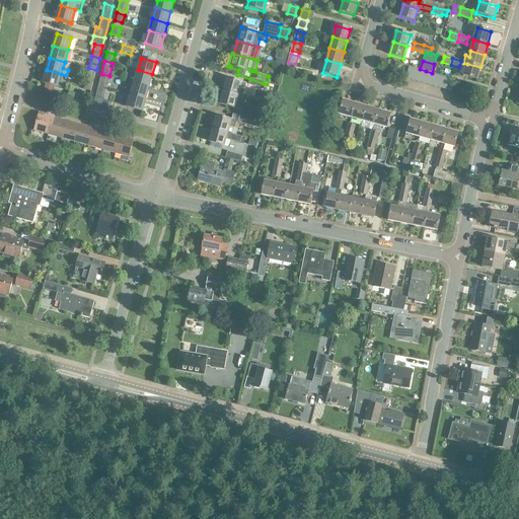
[(467,64),(463,76),(477,79),(480,67),(467,64)]
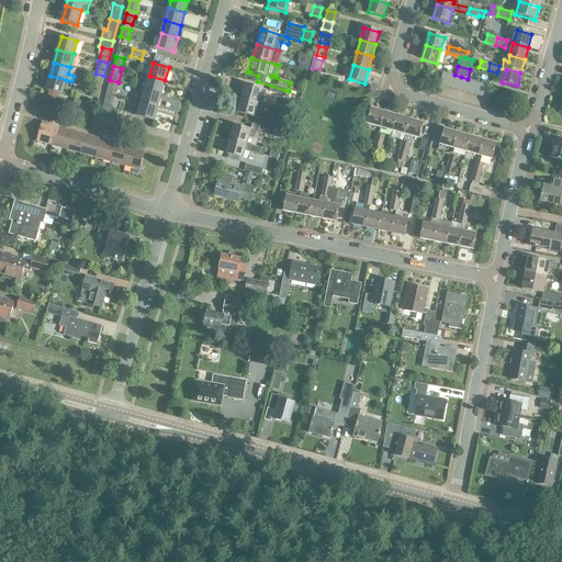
[(439,85),(445,87),(449,74),(442,71),(439,85)]
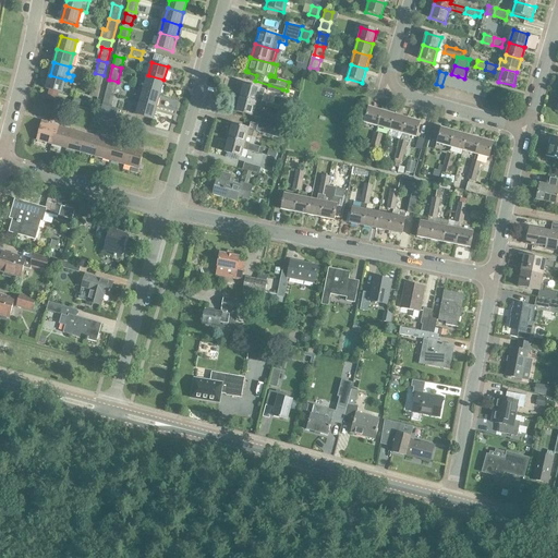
[(104,75),(95,73),(92,86),(100,88),(104,75)]
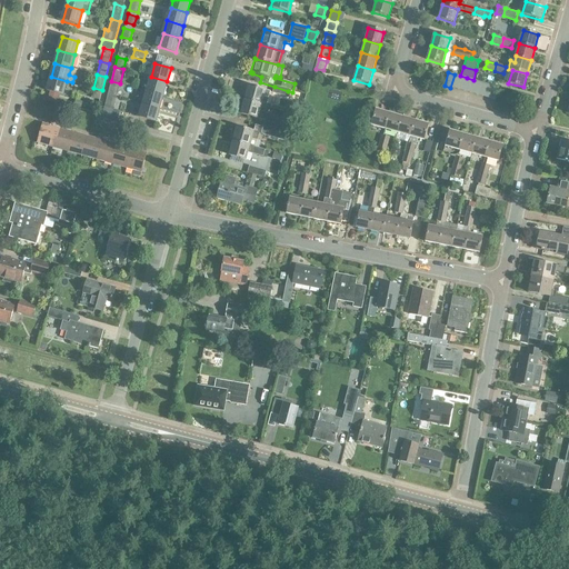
[(455,75),(450,88),(457,89),(460,76),(455,75)]
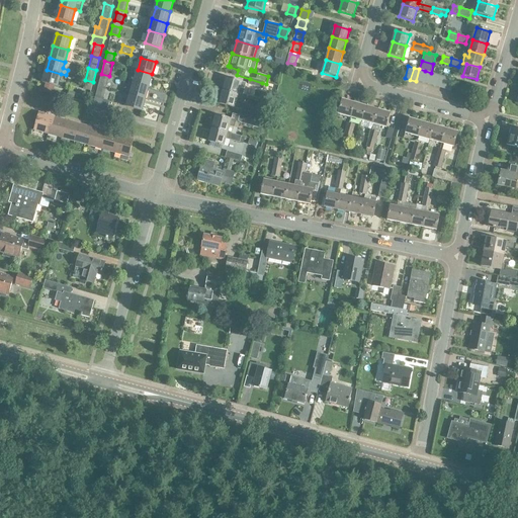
[(419,69),(416,81),(422,83),(425,71),(419,69)]
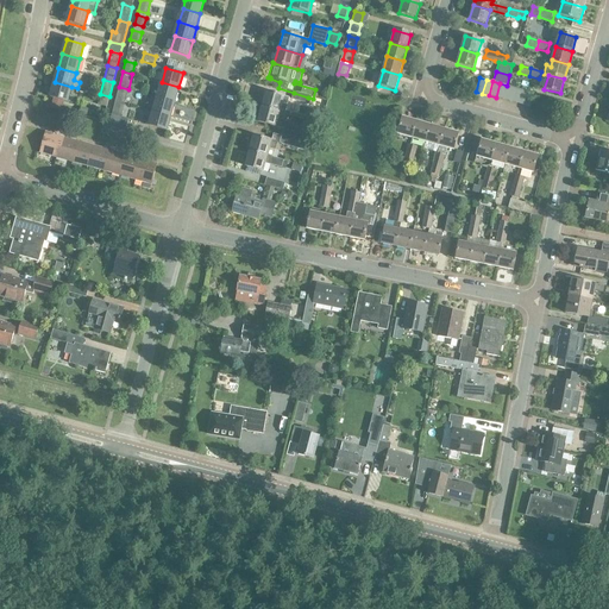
[(71,87),(55,82),(50,98),(68,102),(71,87)]
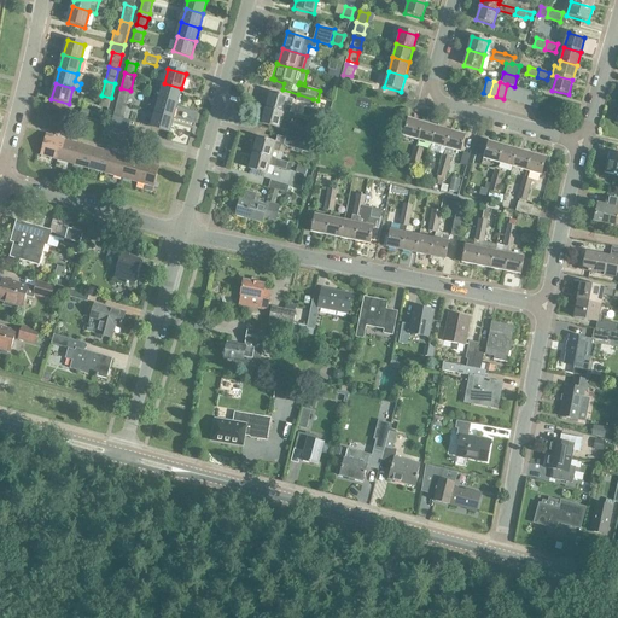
[(181,88),(164,83),(159,99),(178,104),(181,88)]
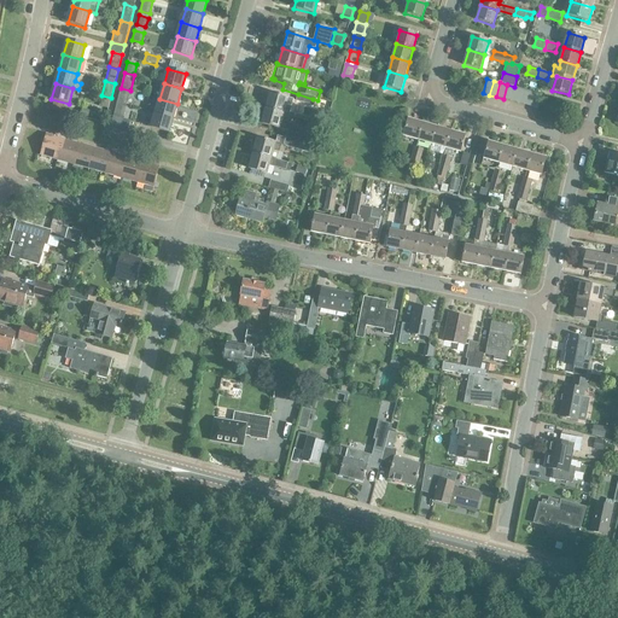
[(507,85),(503,99),(509,100),(514,87),(507,85)]
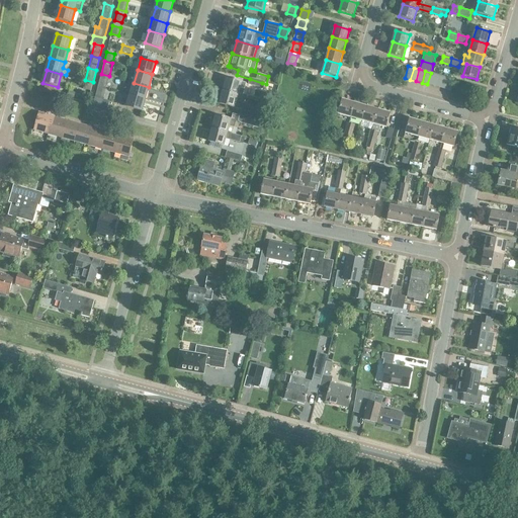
[(431,73),(427,84),(433,86),(436,74),(431,73)]
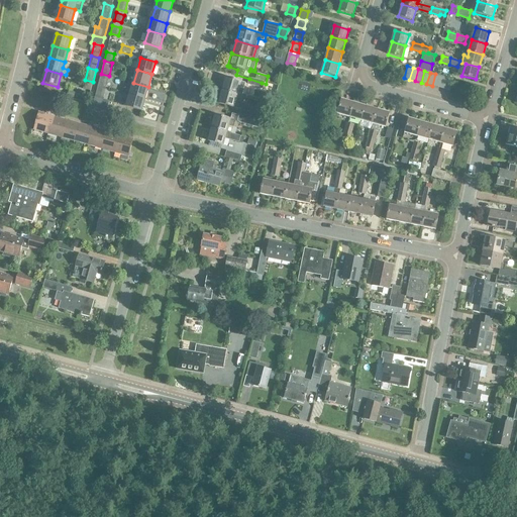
[(109,76),(101,74),(98,84),(106,86),(109,76)]
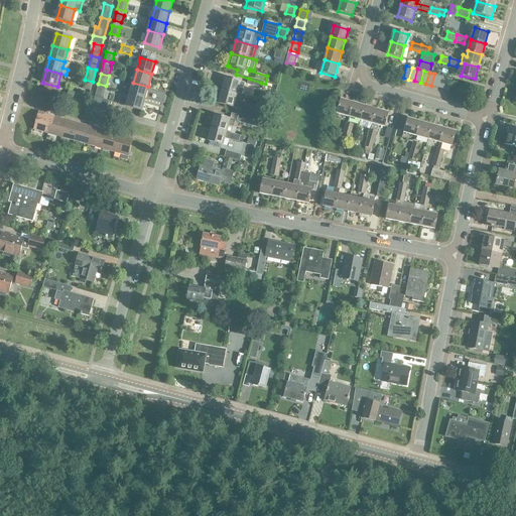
[(434,74),(431,86),(437,88),(440,76),(434,74)]
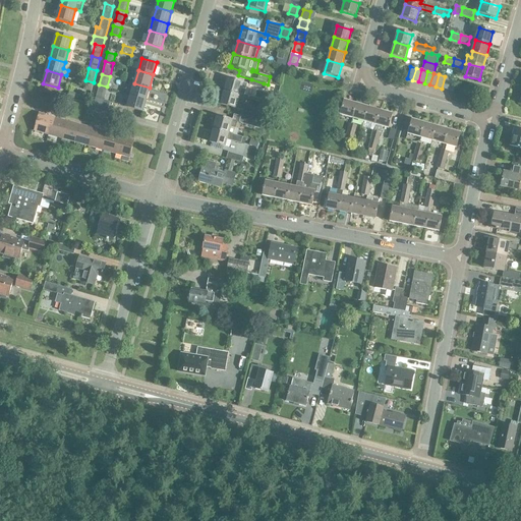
[(445,76),(442,89),(447,90),(451,77),(445,76)]
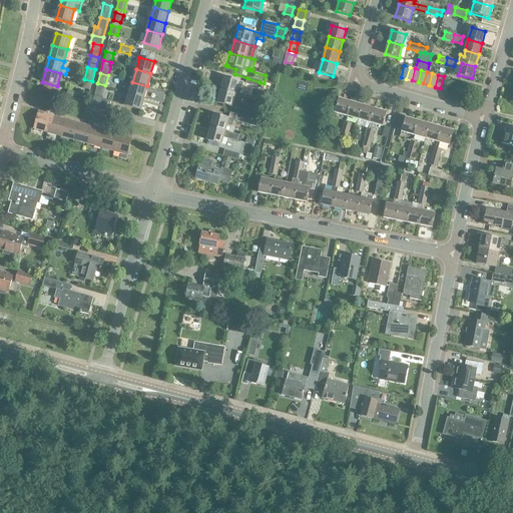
[(444,76),(440,88),(446,90),(449,81),(450,78),(444,76)]
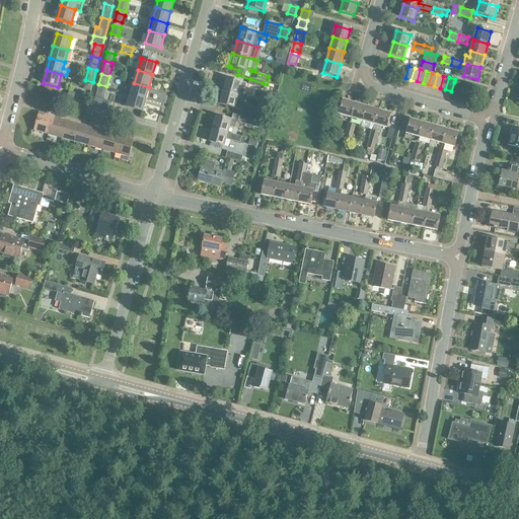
[(223,91),(238,95),(240,89),(245,90),(246,84),(226,79),(223,91)]
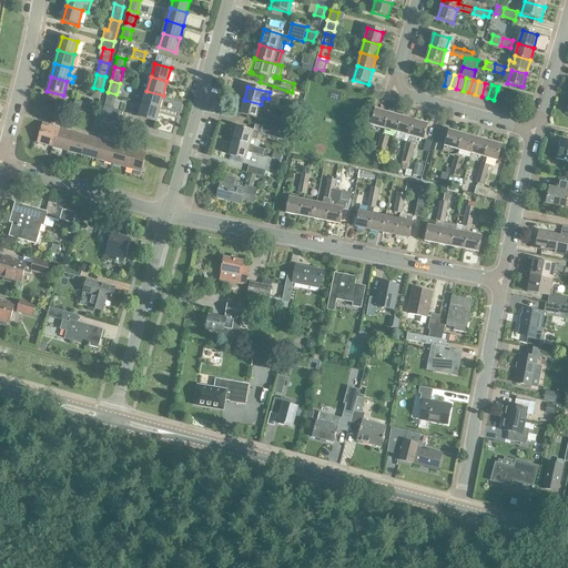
[(287,91),(274,87),(272,92),(290,98),(292,92),(287,91)]
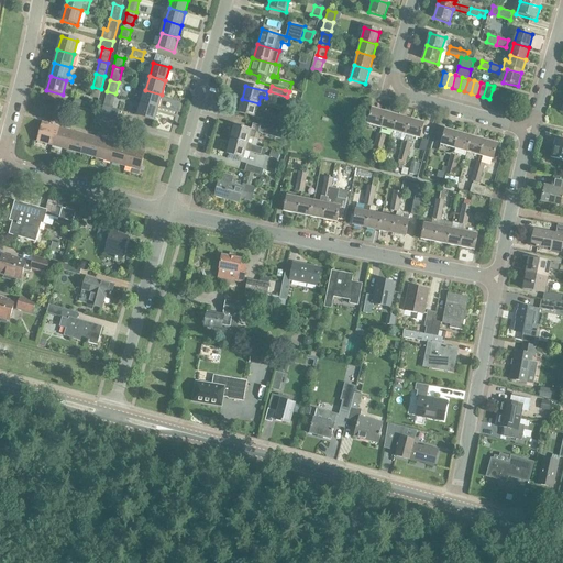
[(101,89),(92,87),(90,97),(99,99),(101,89)]
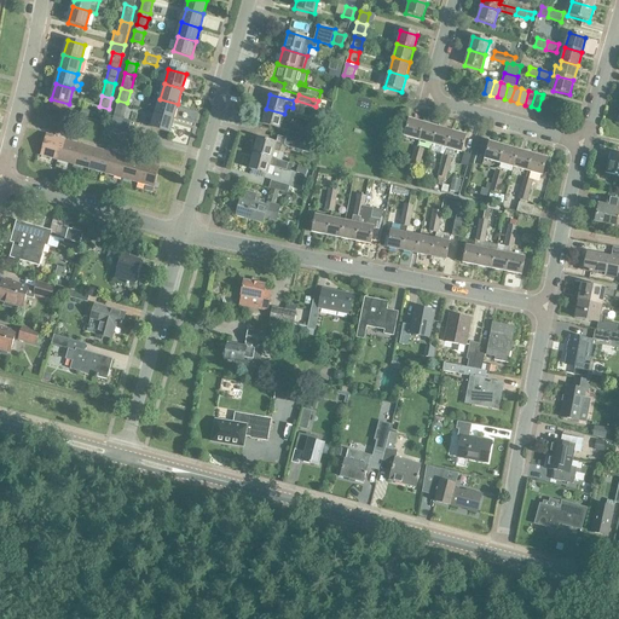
[(178,104),(160,99),(156,111),(174,116),(178,104)]
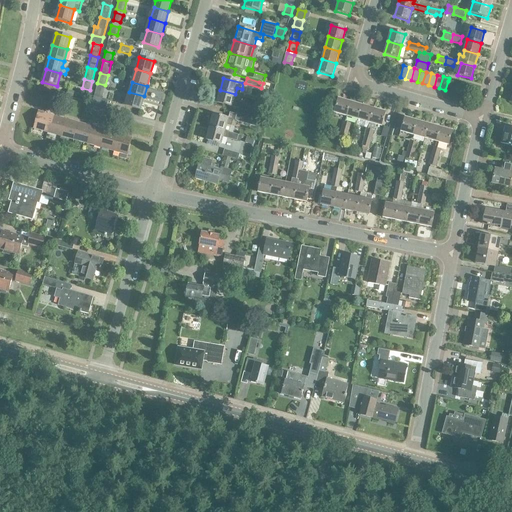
[(97,83),(94,95),(102,97),(105,85),(97,83)]
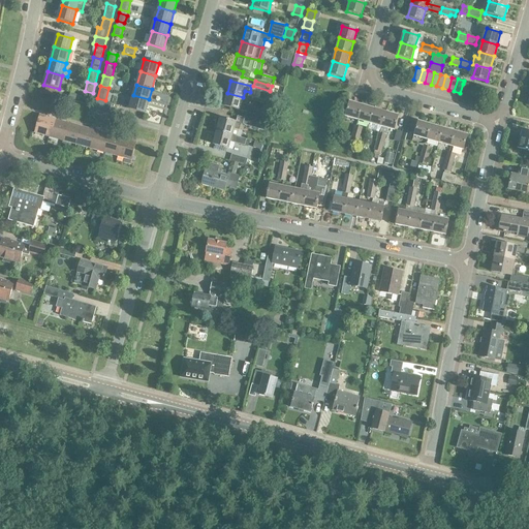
[(243,97),(227,93),(223,106),(240,111),(242,103),(246,104),(248,99),(243,98),(243,97)]
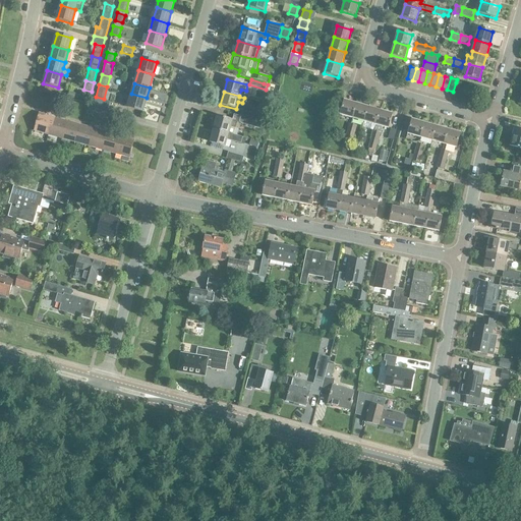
[(147,98),(131,94),(127,108),(142,112),(147,98)]
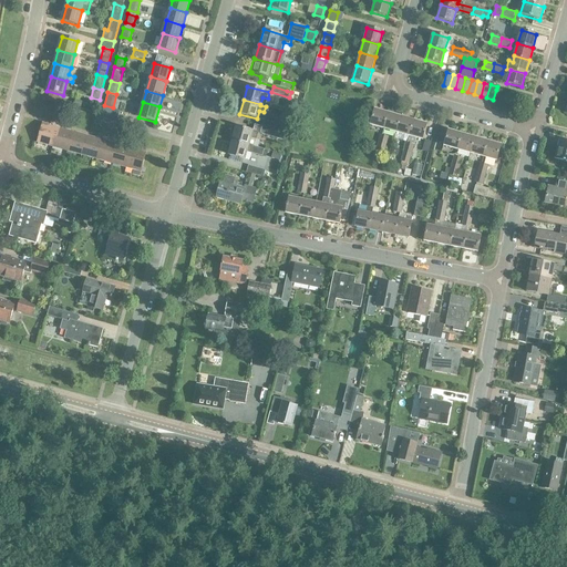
[(384,130),(389,114),(374,110),(370,125),(384,130)]
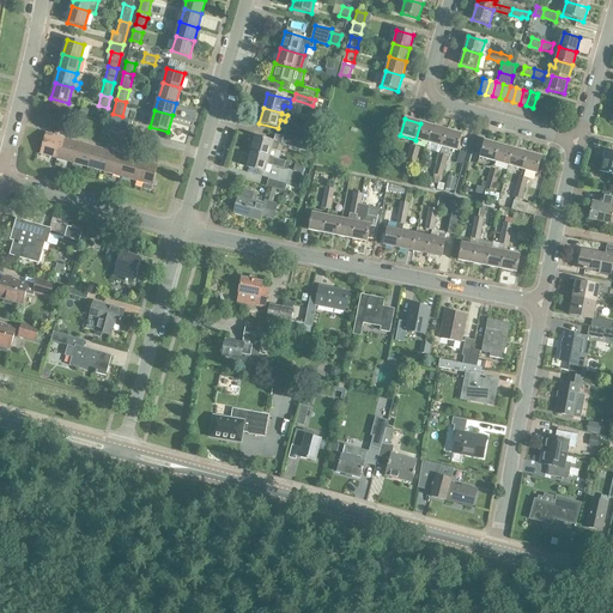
[(420,123),(416,140),(429,144),(434,127),(420,123)]
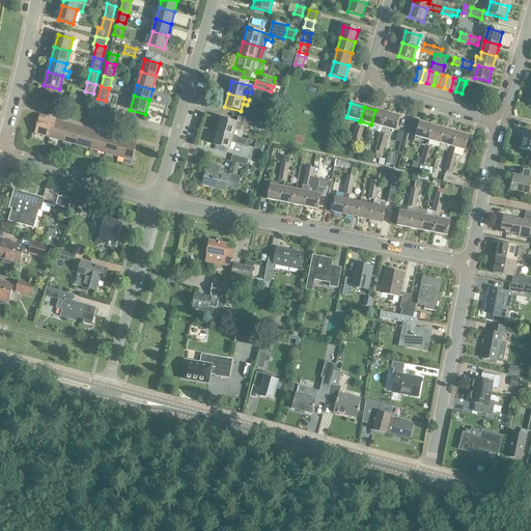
[(375,110),(371,124),(384,128),(388,113),(375,110)]
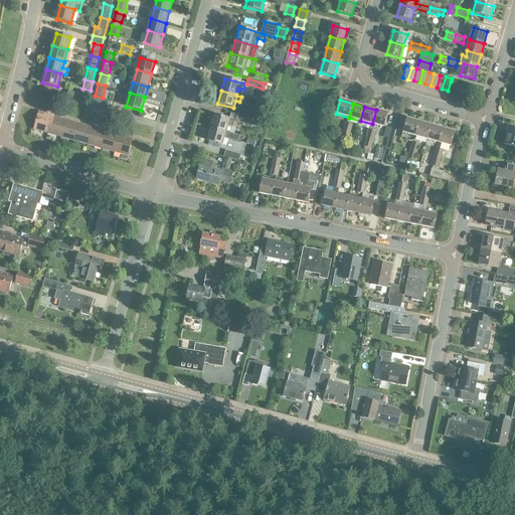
[(239,110),(237,115),(251,120),(253,114),(239,110)]
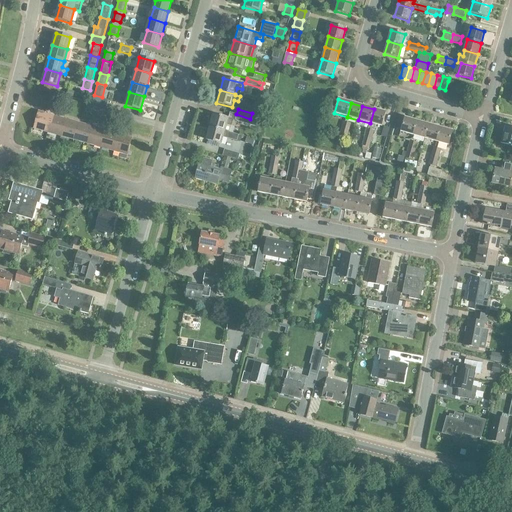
[(374,109),(370,123),(368,128),(374,130),(376,125),(381,126),(385,113),(374,109)]
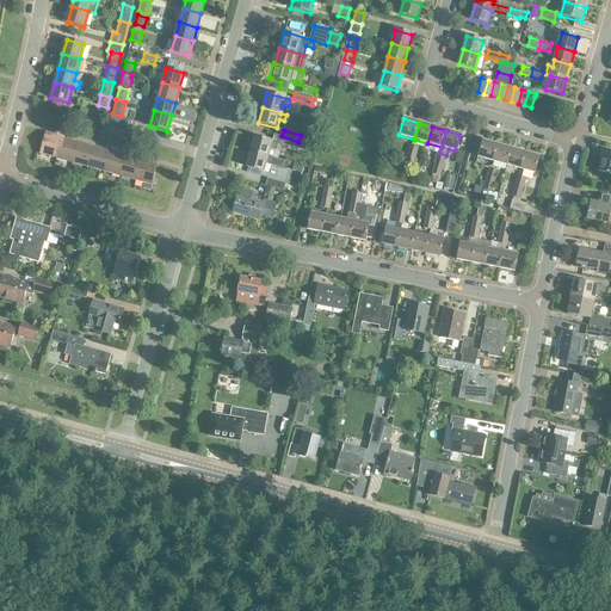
[(56,159),(62,139),(47,134),(41,154),(56,159)]
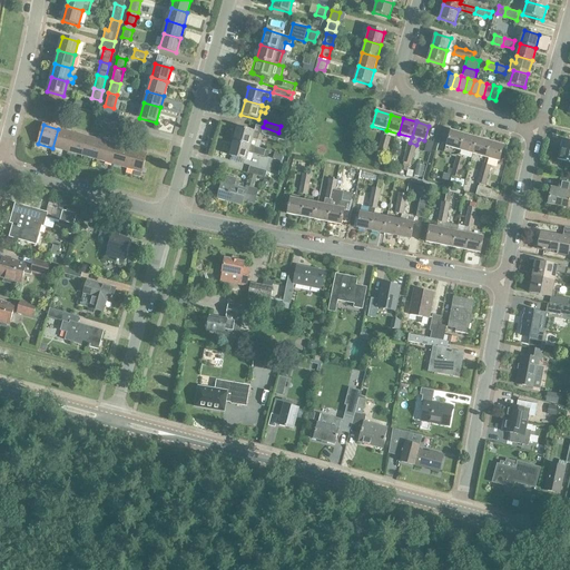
[(234,140),(255,147),(259,134),(237,127),(234,140)]
